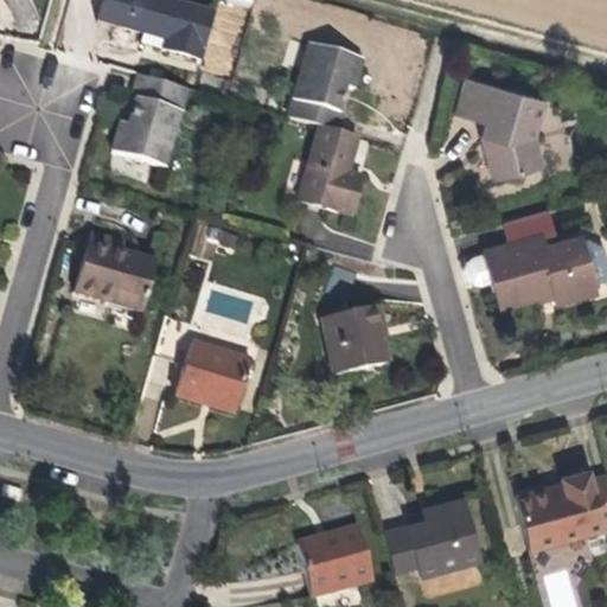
[(199,61),(213,13),(168,0),(129,0),(122,29),(142,33),(139,44),(152,48),(199,61)]
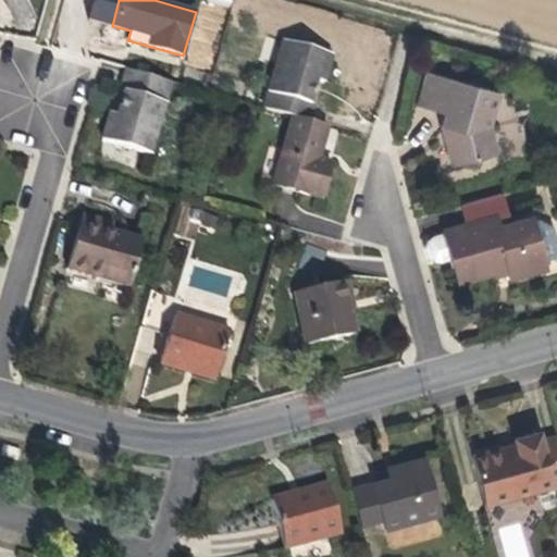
[(308,84),(310,78),(316,79),(322,82),(331,56),(284,41),(264,108),(292,116),(308,121),(312,103),(309,102),(312,90),(308,84)]
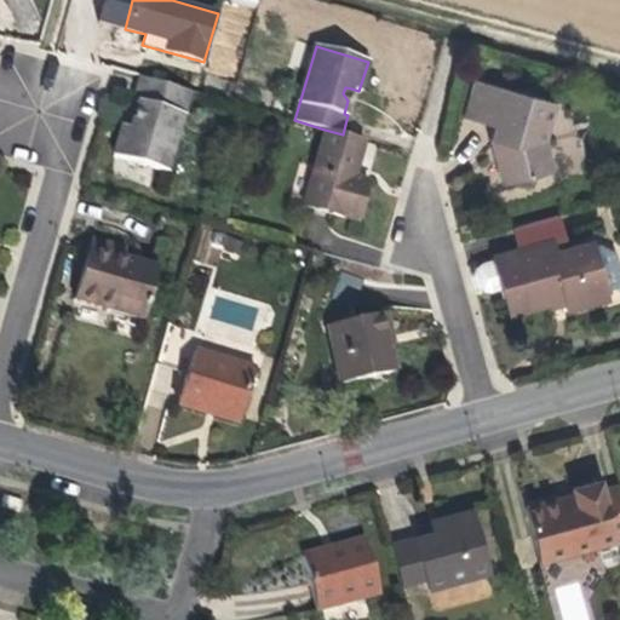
[(166,171),(189,91),(142,78),(135,102),(138,103),(135,116),(139,124),(137,130),(132,128),(124,126),(115,156),(166,171)]
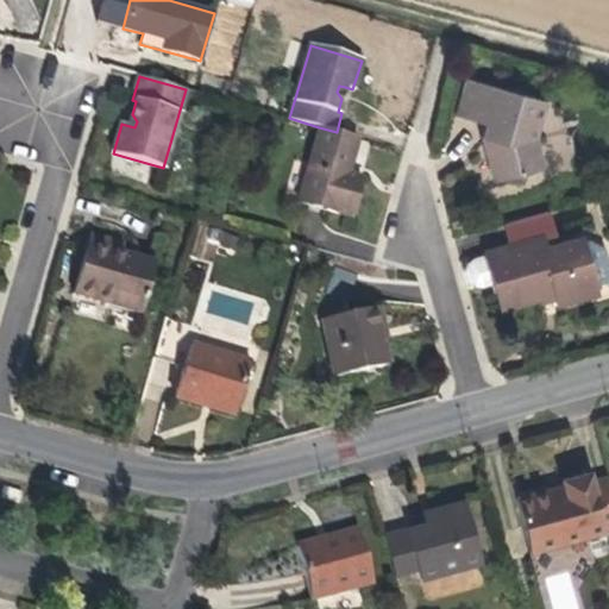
[(535,137),(546,100),(468,79),(458,110),(471,113),(469,119),(485,124),(481,137),(485,154),(493,181),(544,168),(535,137)]
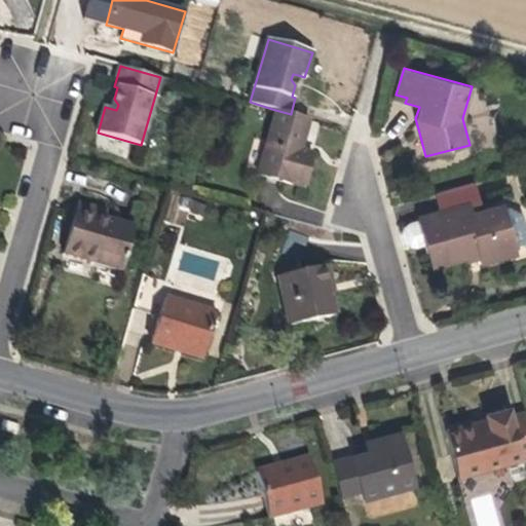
[(405,103),(407,98),(396,95),(395,101),(405,103)]
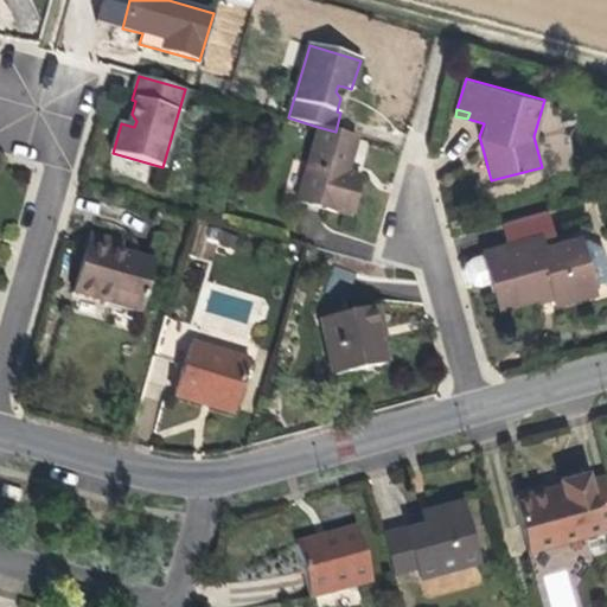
[(350,216),(360,178),(346,174),(347,167),(356,138),(336,132),(318,127),(296,202),(350,216)]
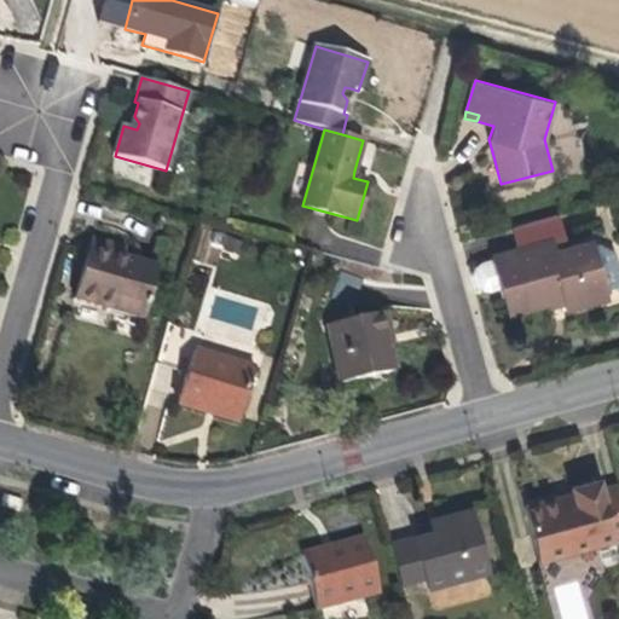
[(491,256),(492,259),(501,288),(508,314),(549,304),(551,302),(549,296),(560,293),(563,305),(565,310),(588,304),(585,299),(607,293),(593,241),(568,248),(559,214),(510,227),(516,249),(491,256)]
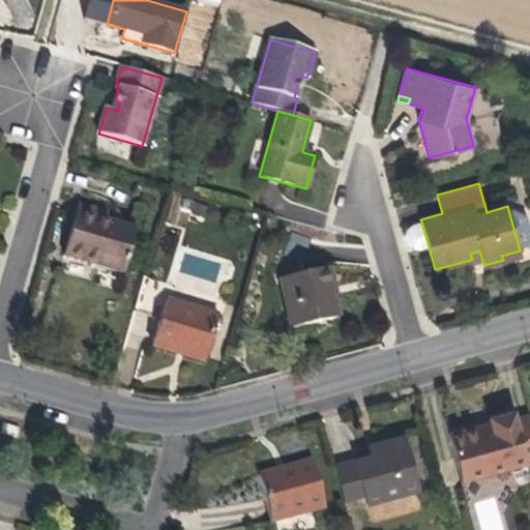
[(108,212),(78,204),(76,211),(106,219),(108,212)]
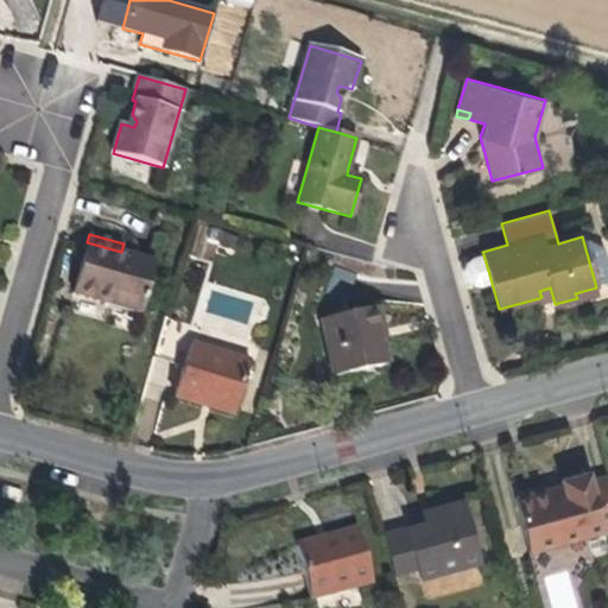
[(235,251),(239,240),(225,235),(221,246),(235,251)]
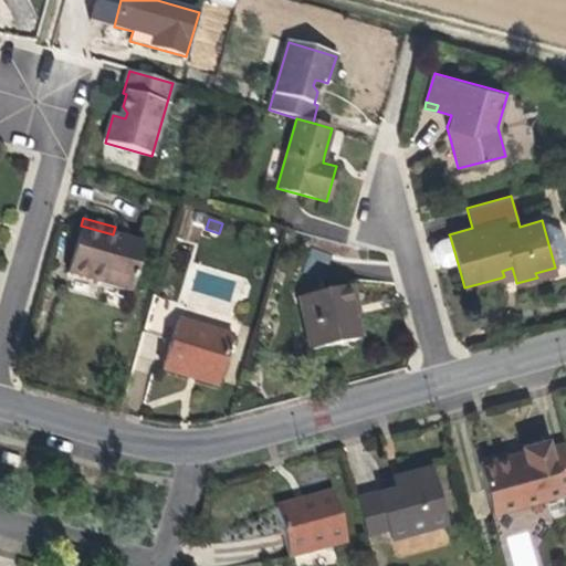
[(130,292),(145,243),(113,234),(81,226),(74,248),(67,273),(130,292)]
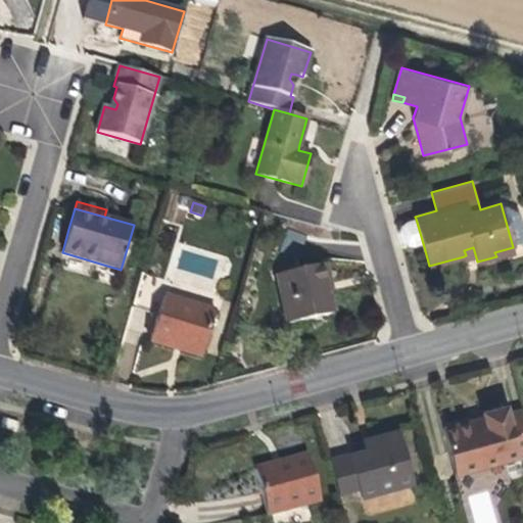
[(423,243),(416,219),(408,222),(401,226),(398,233),(400,240),(407,245),(414,246),(423,243)]
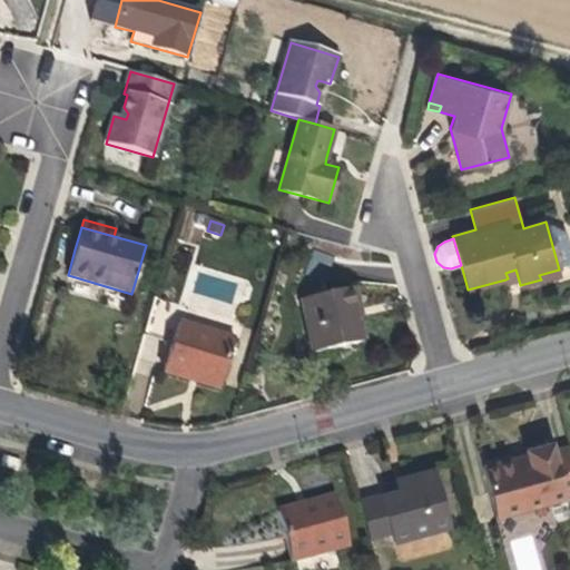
[(519,281),(516,269),(505,273),(508,278),(505,279),(507,284),(516,282),(519,281)]
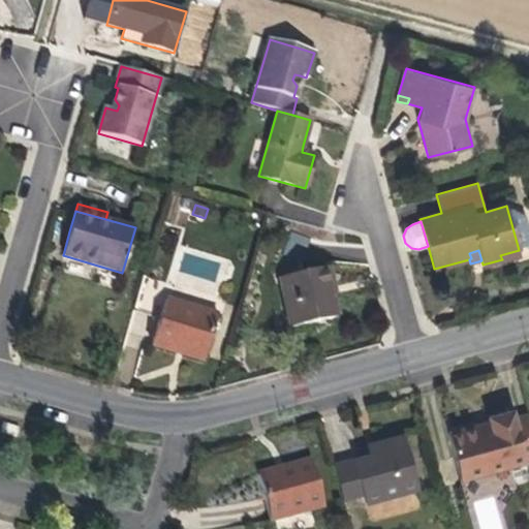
[(502,259),(520,254),(519,250),(500,255),(502,259)]
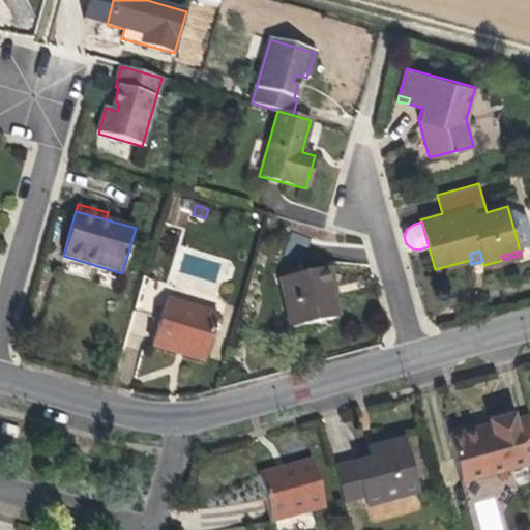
[(337,318),(332,295),(330,295),(329,292),(328,288),(333,287),(329,268),(281,278),(291,328),(337,318)]
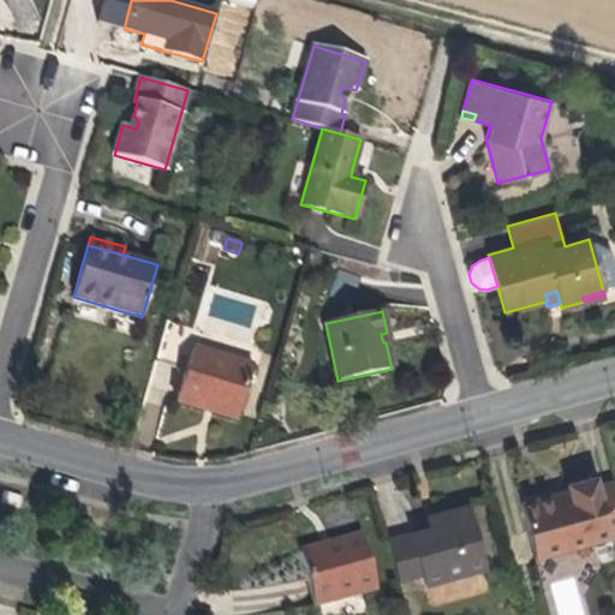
[(181,369),(192,329),(166,321),(155,360),(181,369)]
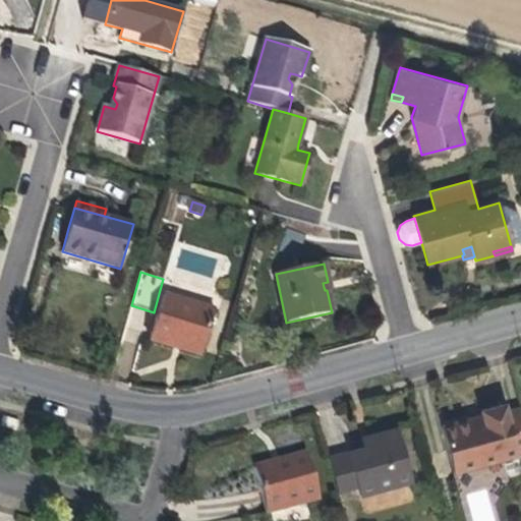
[(201,350),(214,310),(163,295),(150,339),(174,346),(175,342),(201,350)]
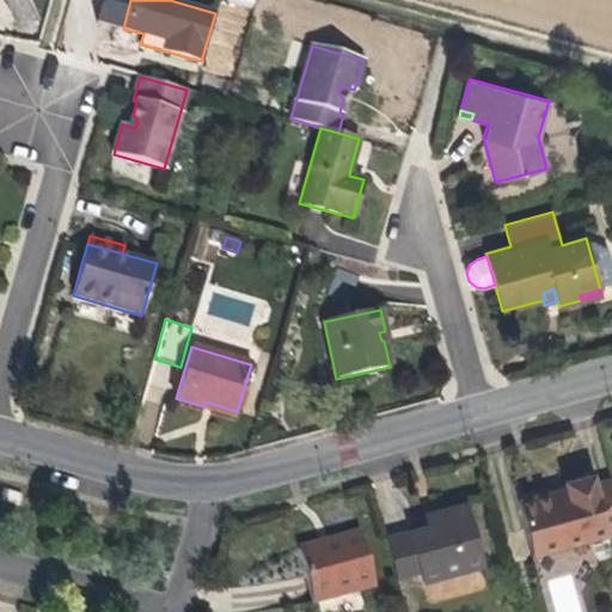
[(237,411),(206,402),(204,407),(222,412),(236,416),(237,411)]
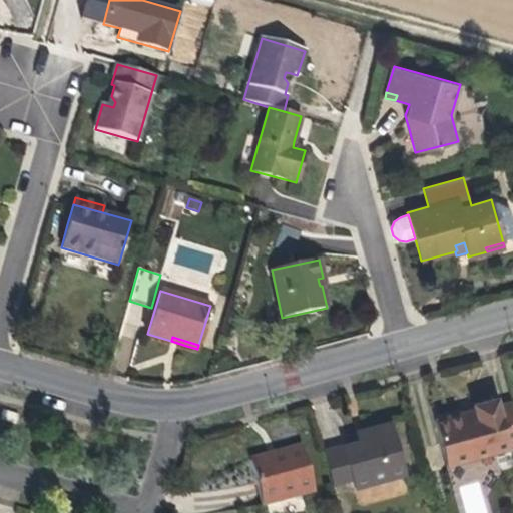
[(509,445),(498,406),(496,398),(474,404),(475,409),(464,412),(434,420),(441,445),(448,443),(454,463),(509,448),(509,445)]
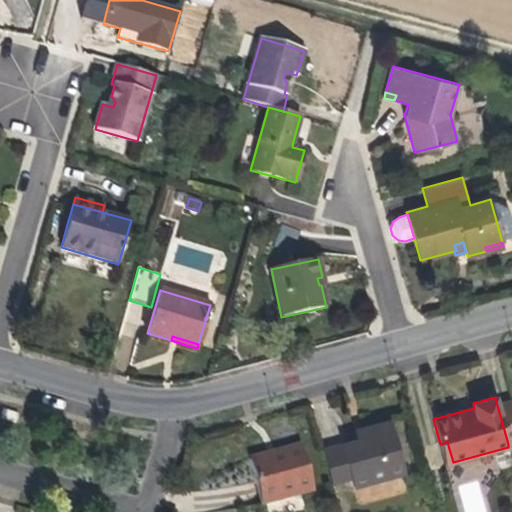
[(497,405),(508,444),(511,442),(511,403),(511,401),(497,405)]
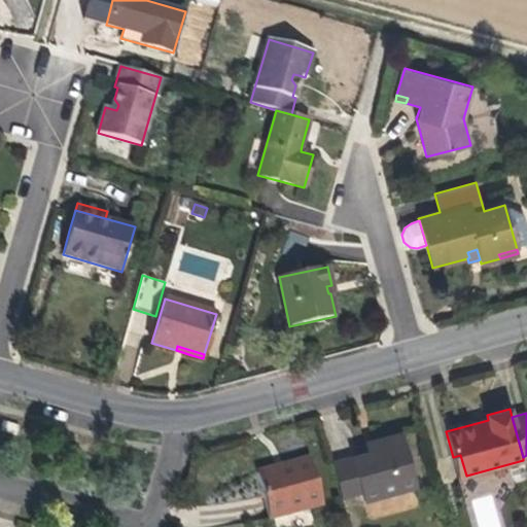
[(367,453),(352,457),(361,492),(363,500),(416,486),(401,433),(384,437),(387,447),(367,453)]
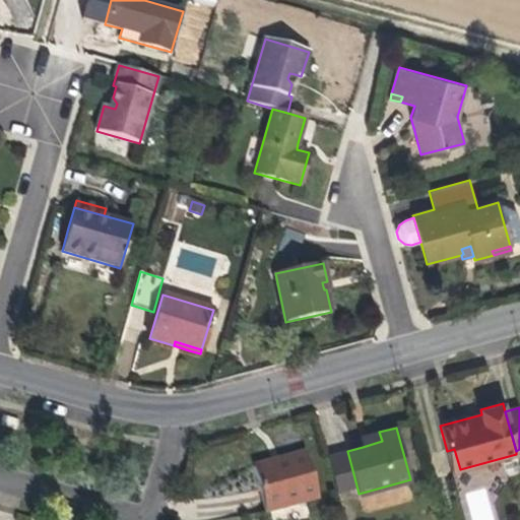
[(382,441),(379,432),(370,435),(360,438),(363,447),(382,441)]
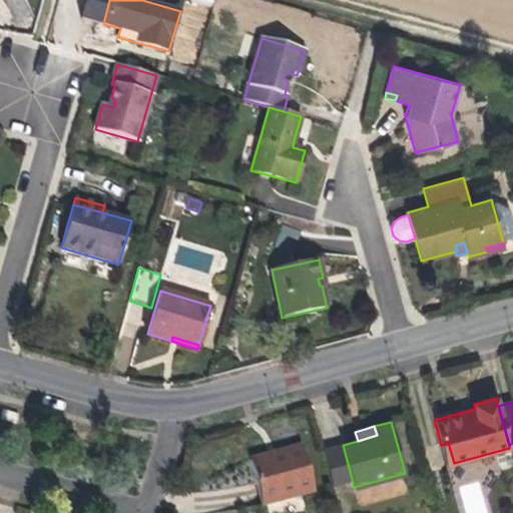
[(454,463),(448,443),(441,445),(447,465),(454,463)]
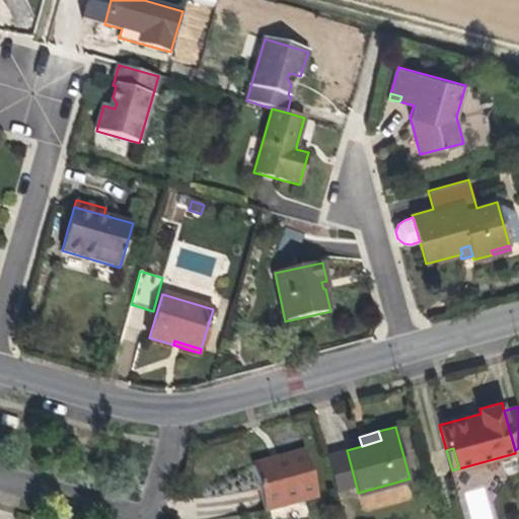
[(356,485),(347,450),(327,455),(337,490),(356,485)]
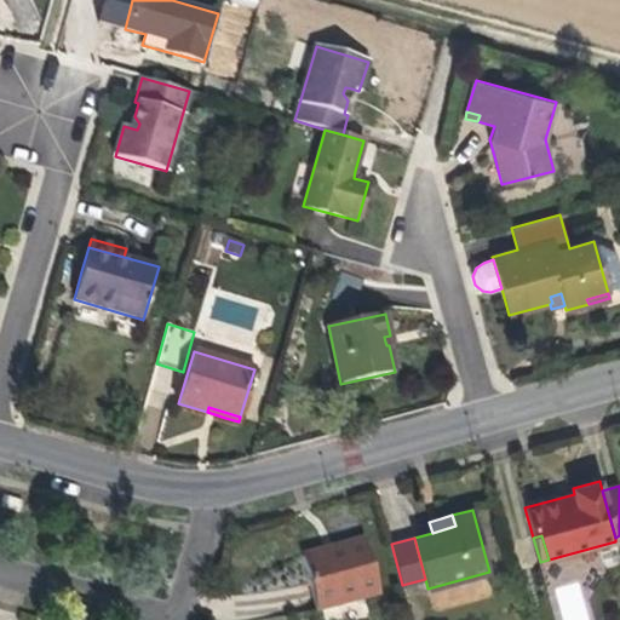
[(326,556),(366,545),(365,539),(343,545),(325,550),(326,556)]
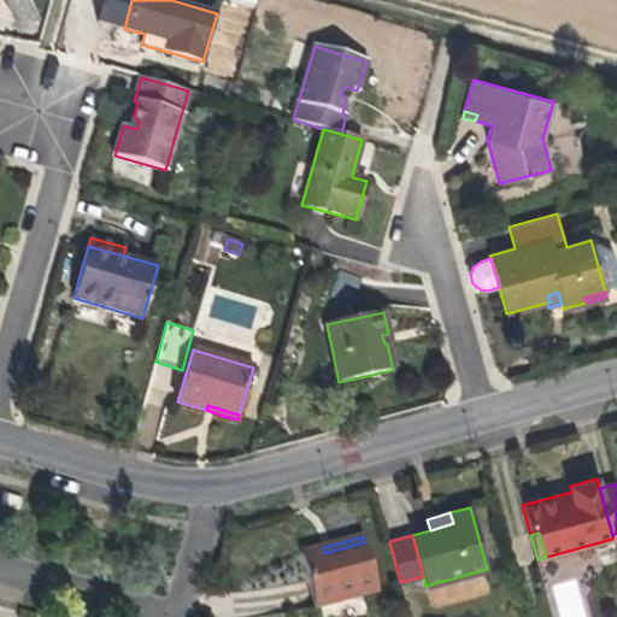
[(377,591),(364,542),(324,553),(323,547),(300,553),(315,607),(377,591)]
